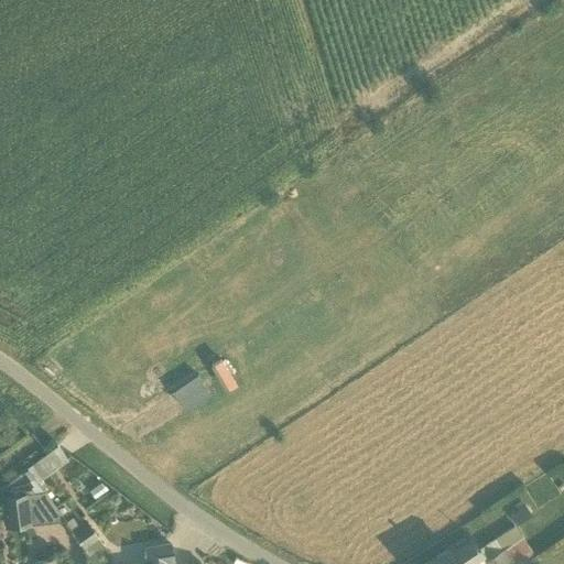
[(56,447),(23,469),(34,485),(67,461),(56,447)]
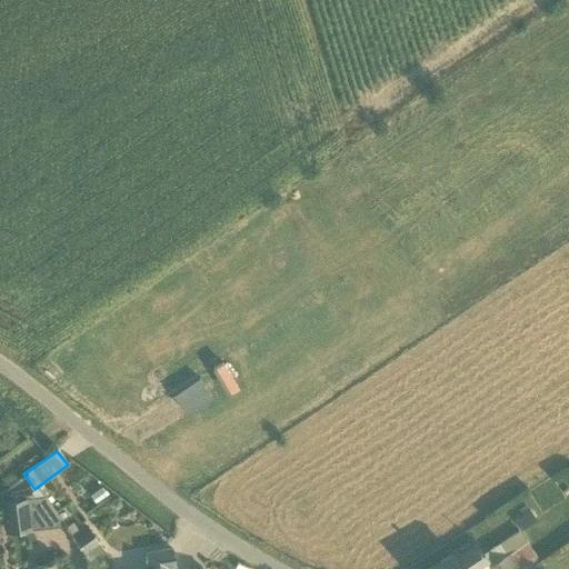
[(528,493),(541,516),(563,501),(550,480),(528,493)]
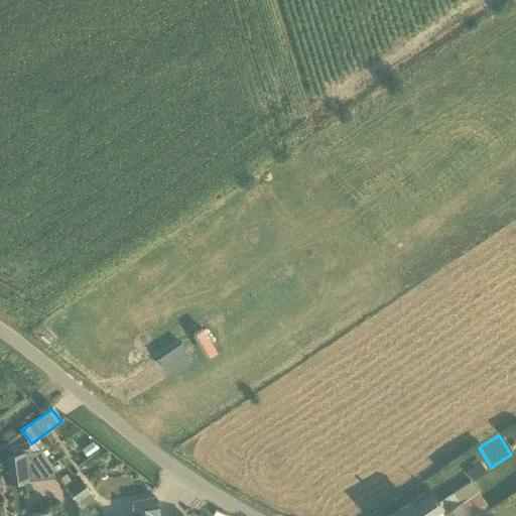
[(37,452),(0,456),(0,461),(3,483),(55,476),(37,452)]
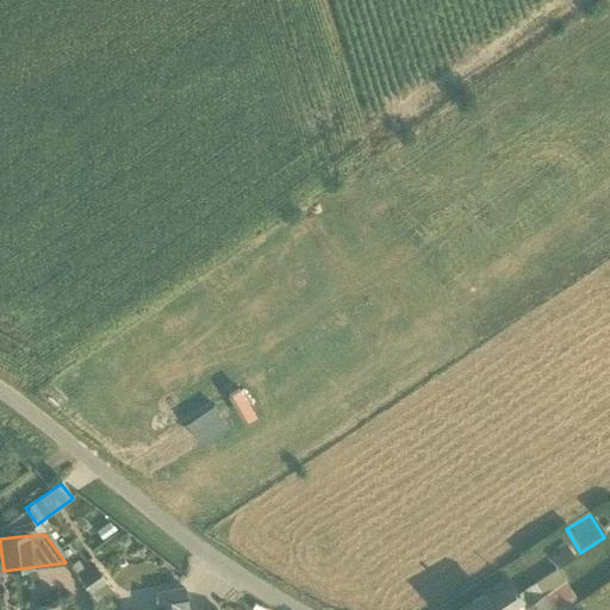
[(573,559),(564,543),(554,548),(558,554),(551,559),(556,568),(573,559)]
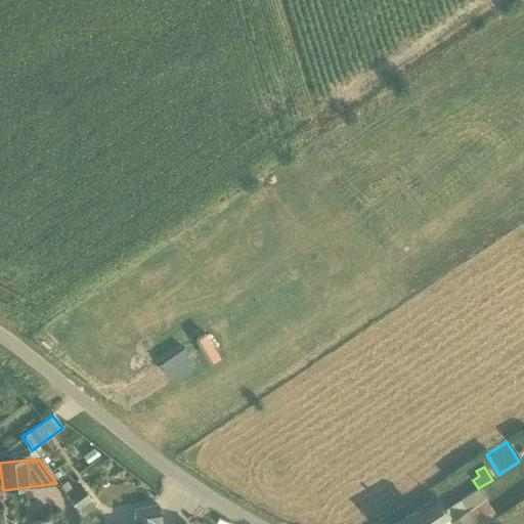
[(395,523),(482,523),(494,517),(477,489),(444,511),(438,500),(420,512),(419,510),(395,523)]
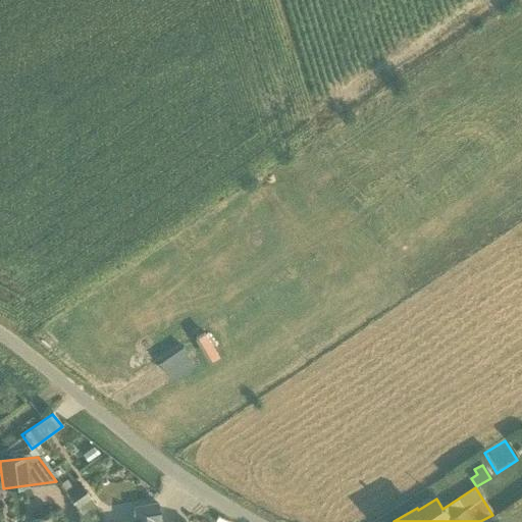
[(138,521),(139,521),(161,518),(158,500),(135,504),(138,521)]
